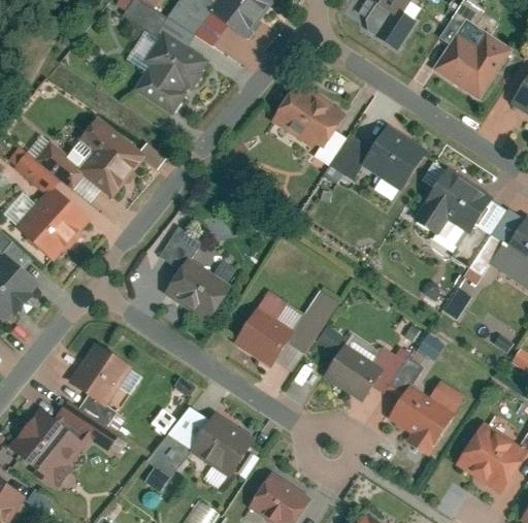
[(211,0),(205,10),(243,36),(268,0),(211,0)]
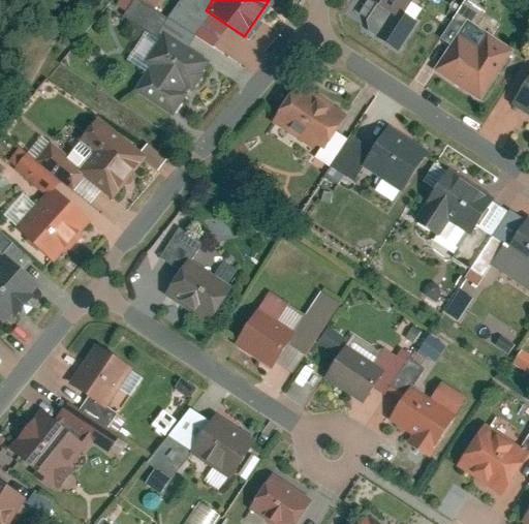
[(377,0),(380,2),(398,14),(401,10),(407,0),(377,0)]
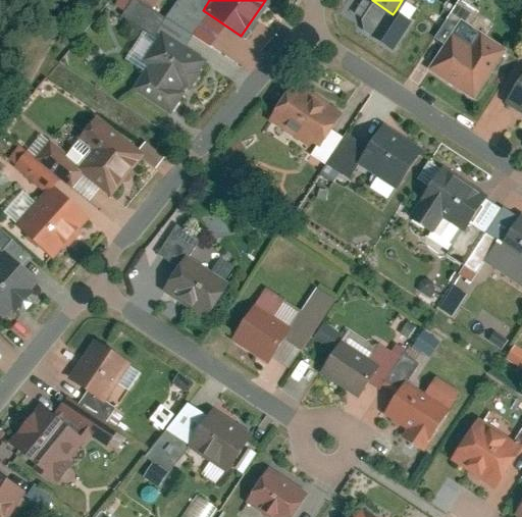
[(393,14),(375,2),(363,17),(366,29),(392,45),(408,18),(396,10),(393,14)]
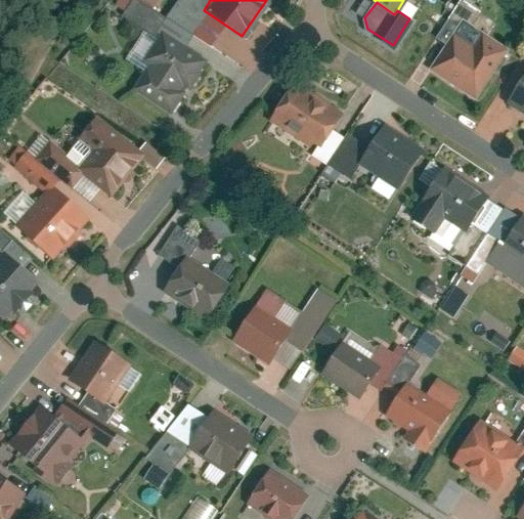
[(506,46),(460,17),(429,67),(474,95),(506,46)]
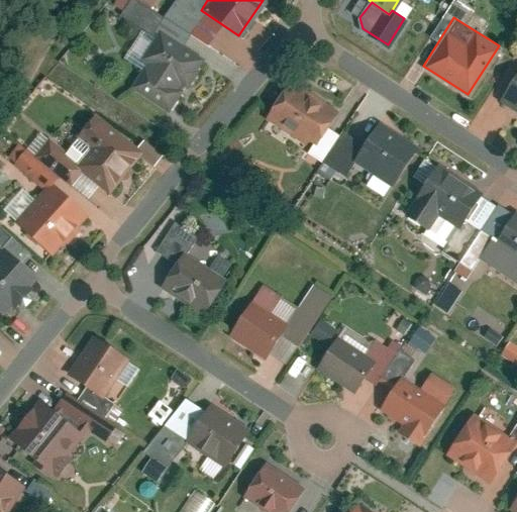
[(207,60),(159,30),(127,83),(175,112),(207,60)]
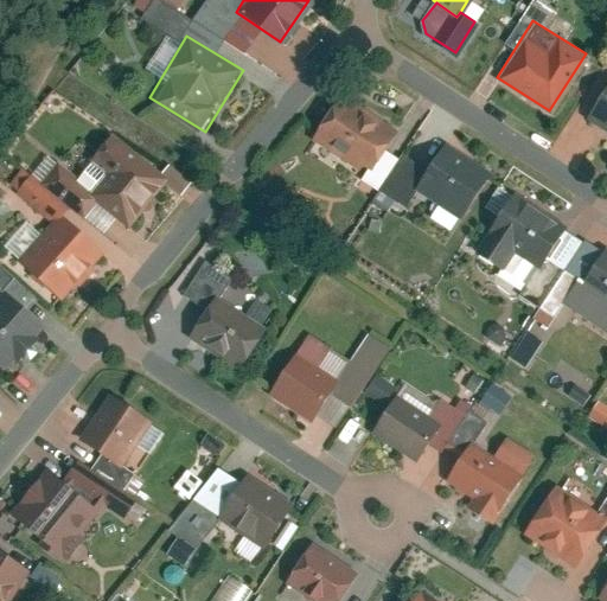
[(606,78),(586,116),(606,128),(606,78)]
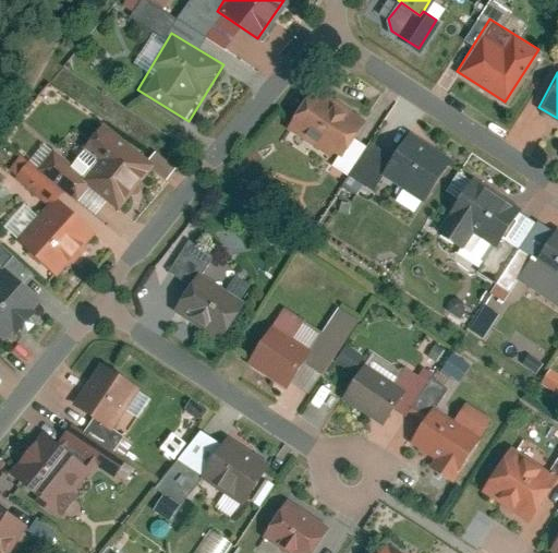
[(308,92),(286,125),(330,157),(353,123),(308,92)]
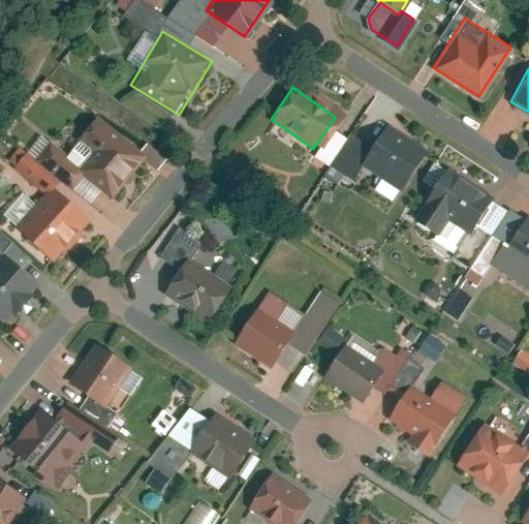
[(145,152),(94,112),(60,154),(112,194),(145,152)]
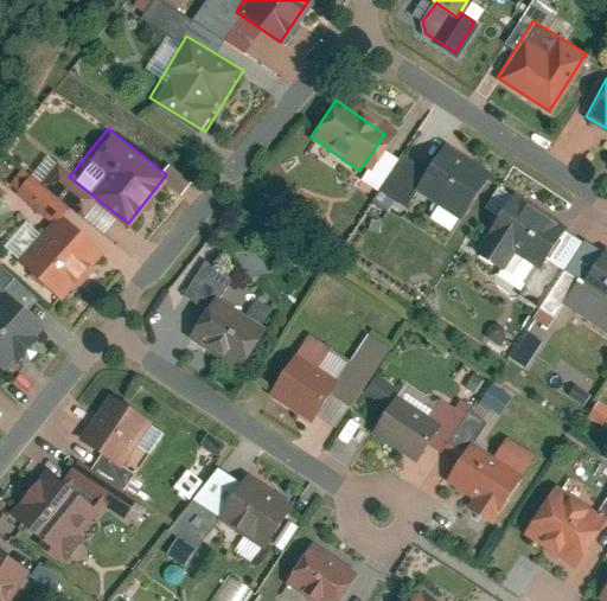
[(487,172),(442,144),(414,189),(460,216),(487,172)]
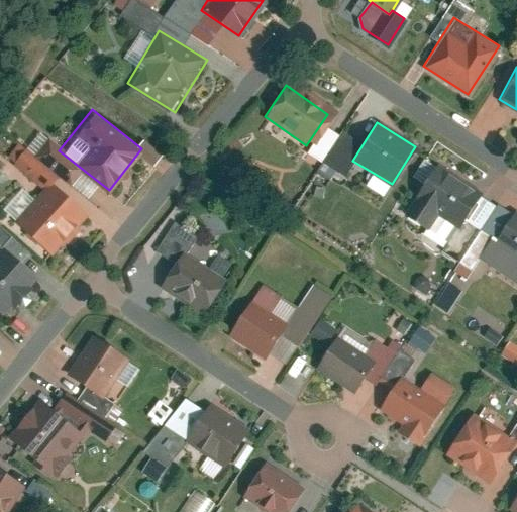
[(480,190),(437,162),(402,213),(444,241),(480,190)]
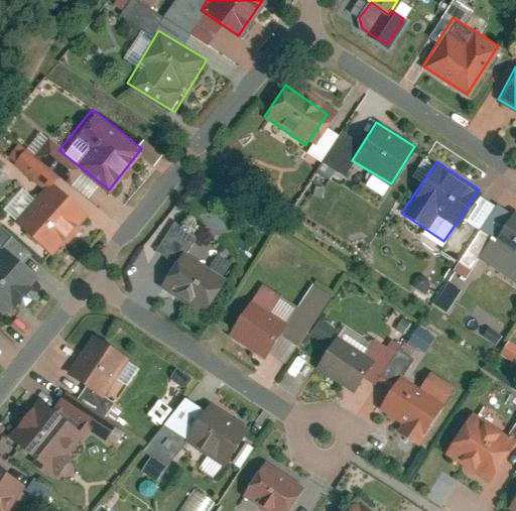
[(87,216),(48,183),(12,226),(51,258),(87,216)]
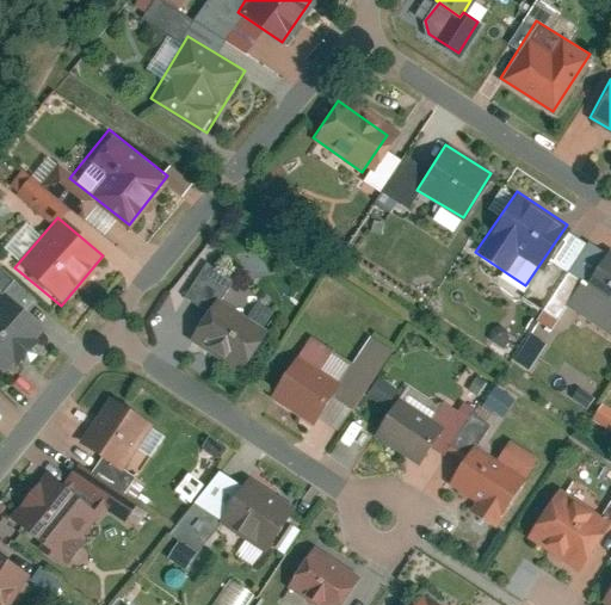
[(610,252),(603,248),(568,303),(610,329),(610,252)]
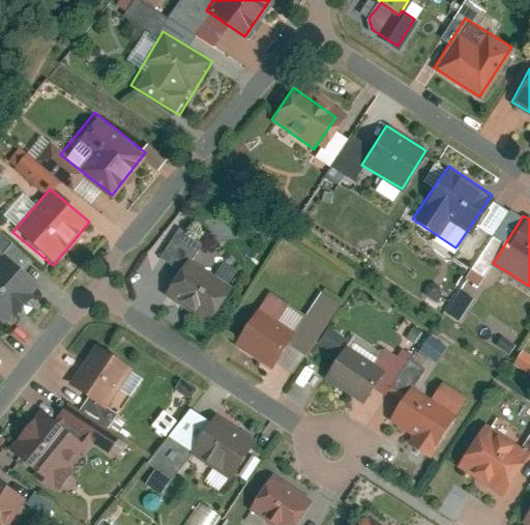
[(0,322),(36,283),(2,251),(0,253),(0,322)]
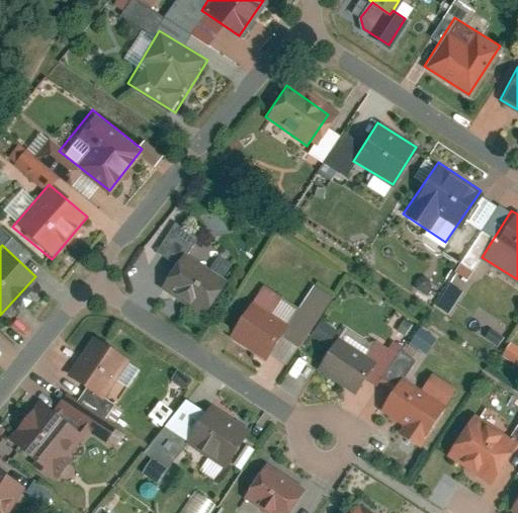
[(182,250),(160,287),(204,314),(227,277),(182,250)]
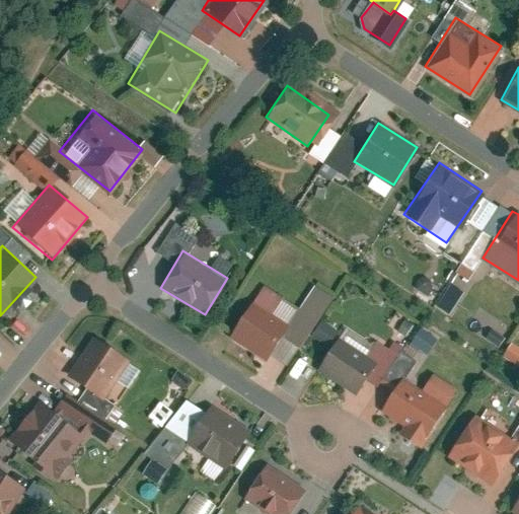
[(216,266),(231,274),(238,260),(223,251),(216,266)]
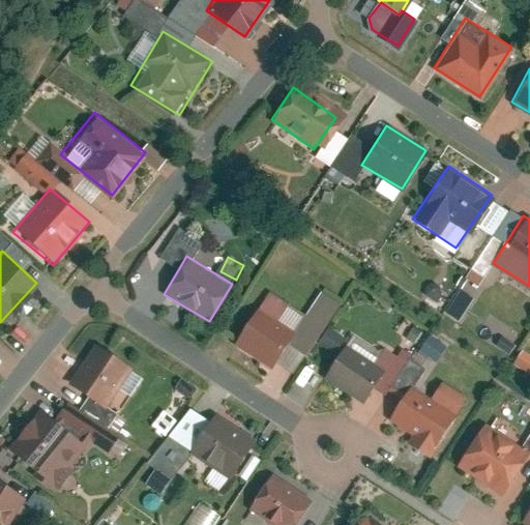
[(449,308),(464,318),(479,295),(464,286),(449,308)]
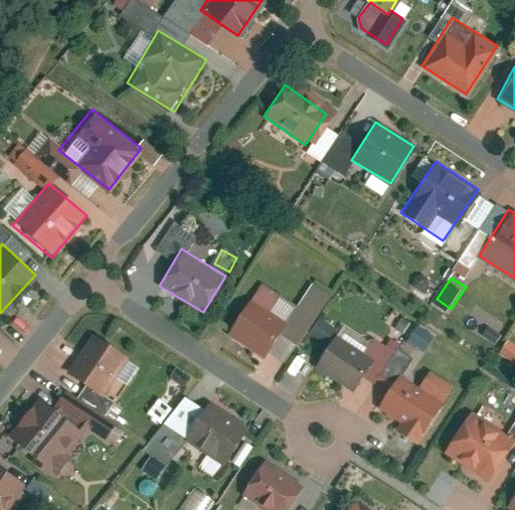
[(293,305),(260,284),(228,333),(263,355),(255,366),(274,378),(328,293),(309,280),(293,305)]
